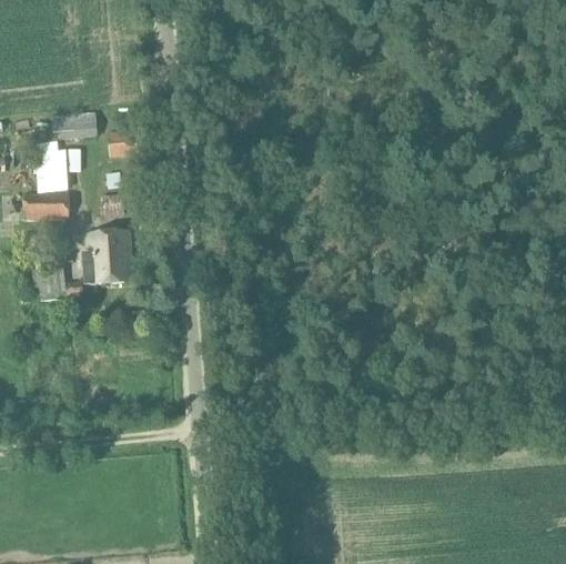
[(51,136),(95,131),(94,112),(50,116),(51,136)]
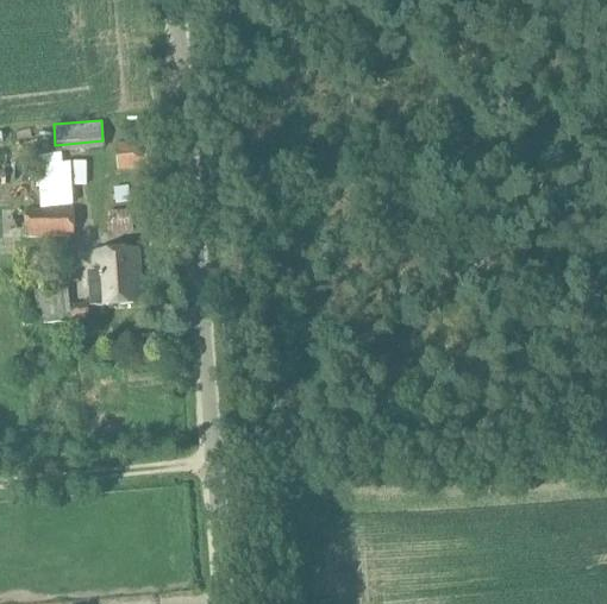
[(116,167),(160,164),(157,136),(113,138),(116,167)]
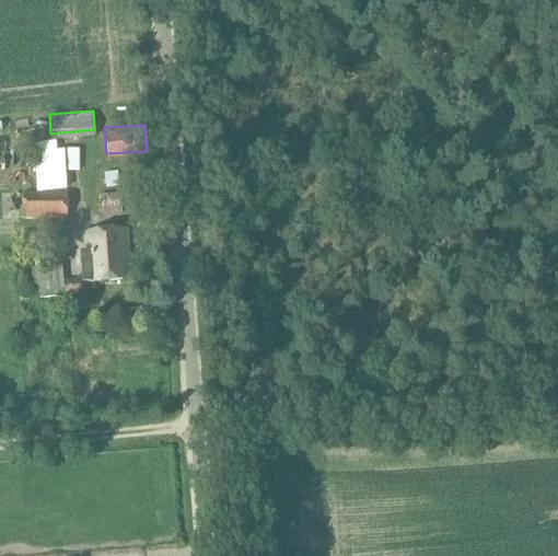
[(43,154),(43,181),(67,181),(67,155),(43,154)]
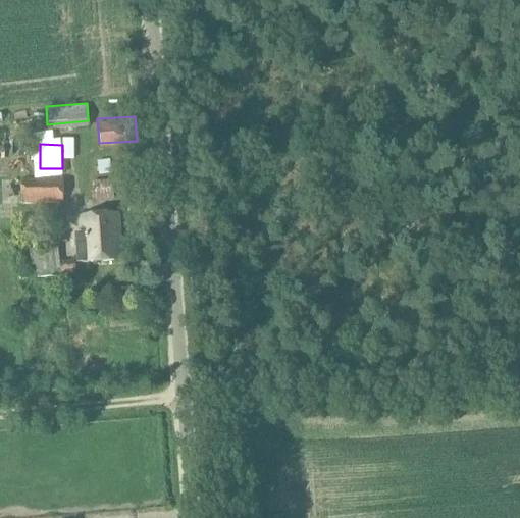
[(22,198),(59,198),(59,177),(22,177),(22,198)]
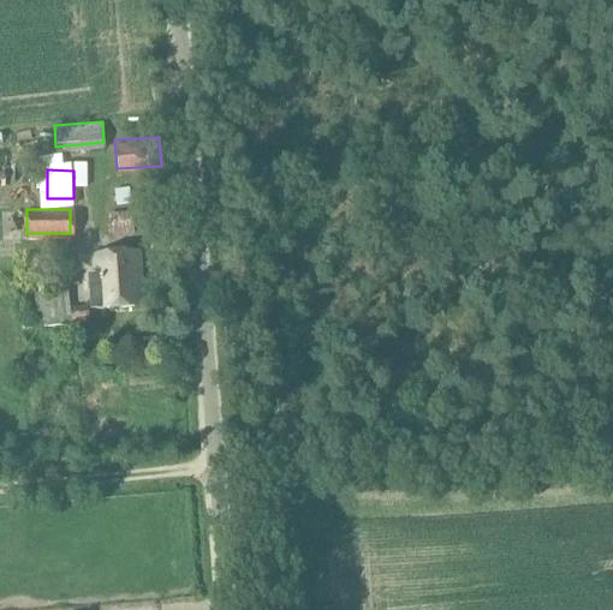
[(103,306),(142,303),(138,250),(93,253),(94,267),(95,277),(88,277),(90,306),(103,305),(103,306)]
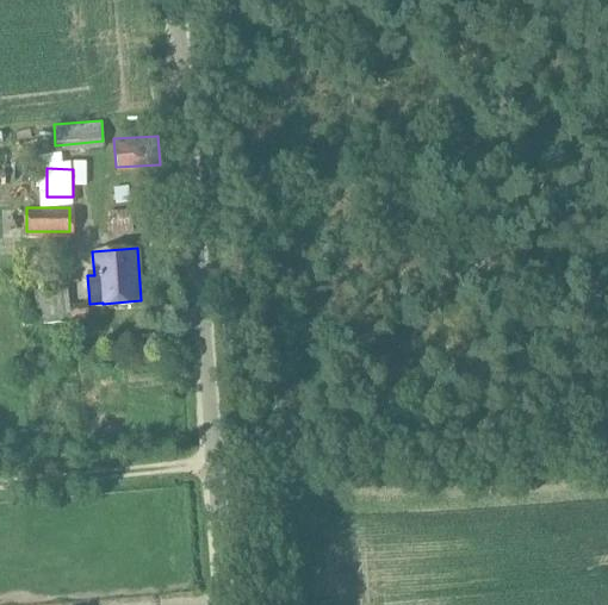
[(37,323),(67,322),(67,319),(66,304),(64,286),(35,288),(37,323)]
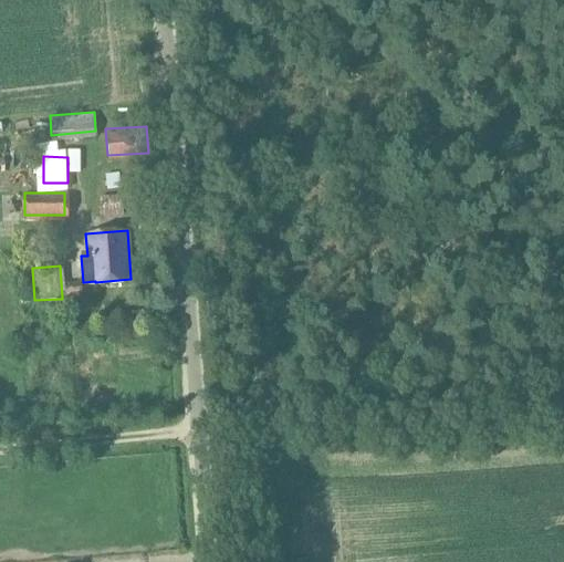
[(79,281),(61,282),(62,297),(80,295),(79,281)]
